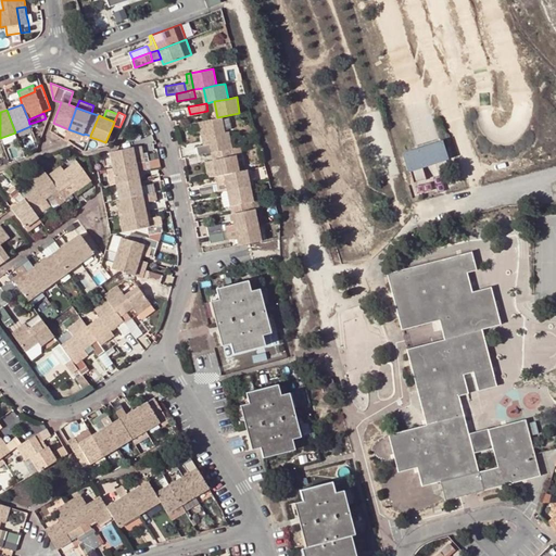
[(229,131),(226,131),(223,116),(217,117),(200,121),(203,137),(210,136),(211,143),(197,146),(199,154),(213,151),(232,148),(229,131)]
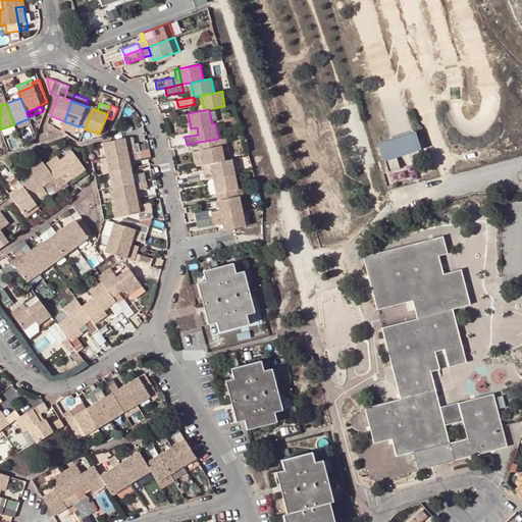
[(79,126),(64,121),(61,131),(65,134),(66,131),(75,135),(76,131),(79,126)]
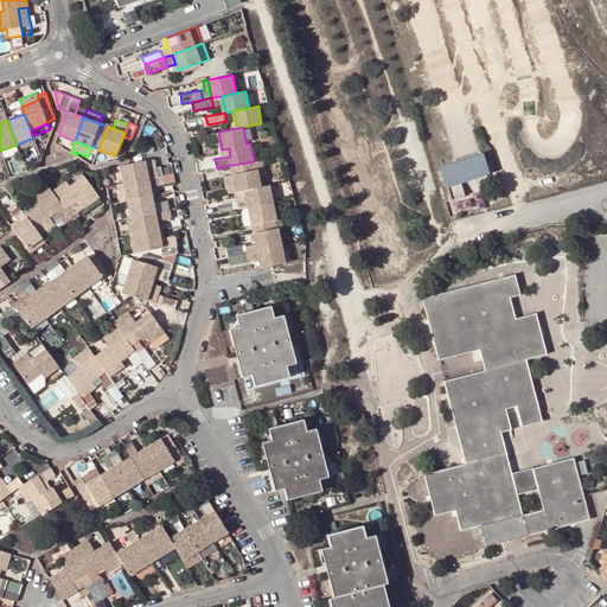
[(96,154),(107,159),(109,153),(98,149),(96,154)]
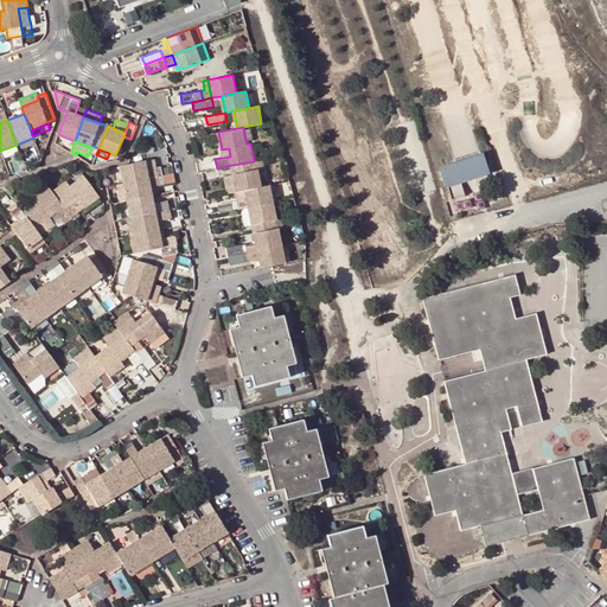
[(235,173),(238,190),(247,189),(262,186),(259,168),(264,167),(263,159),(254,161),(232,165),(235,173)]
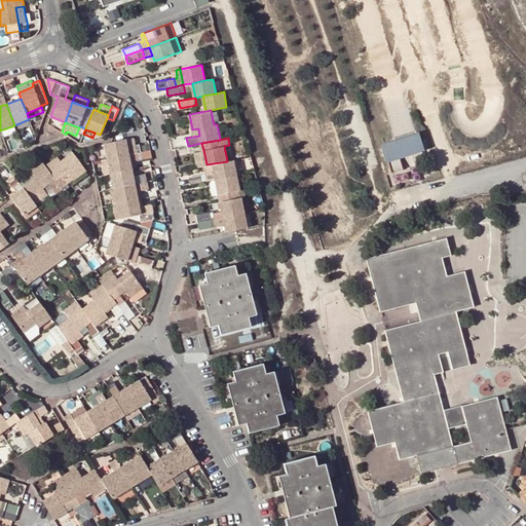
[(421,148),(418,138),(396,145),(399,155),(421,148)]
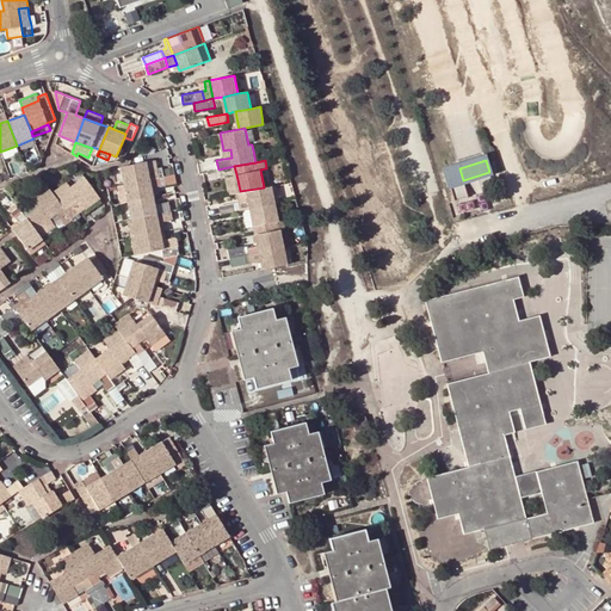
[(148,168),(147,161),(129,164),(122,166),(125,183),(150,178),(148,168)]
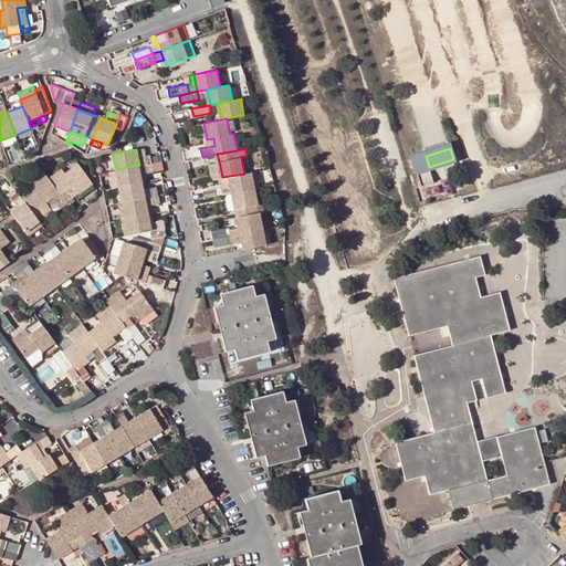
[(146,155),(137,156),(139,165),(147,163),(146,155)]
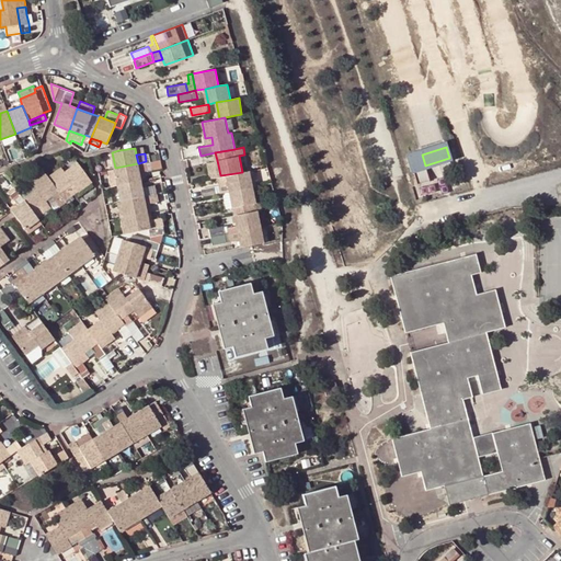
[(207,162),(210,178),(220,175),(217,160),(207,162)]
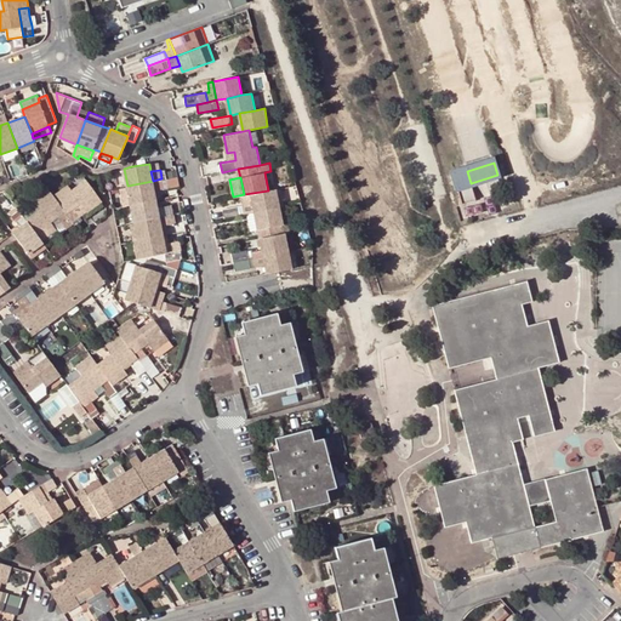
[(153,181),(154,191),(163,188),(161,178),(153,181)]
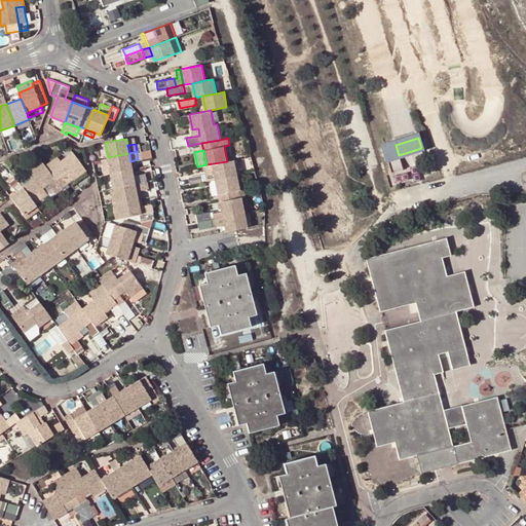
[(61,160),(58,156),(45,164),(63,189),(64,190),(70,186),(68,183),(86,171),(73,152),(61,160)]
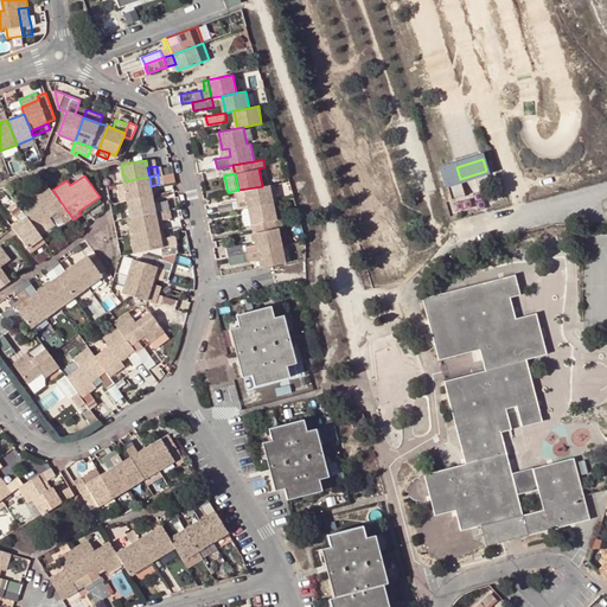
[(149,177),(125,181),(128,198),(152,193),(151,186),(149,177)]
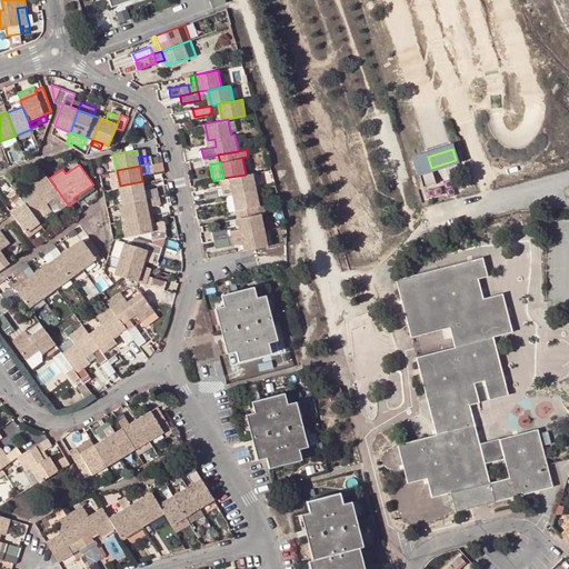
[(68,205),(49,178),(45,171),(30,181),(38,191),(25,201),(26,202),(38,220),(51,210),(47,203),(53,199),(61,209),(68,205)]
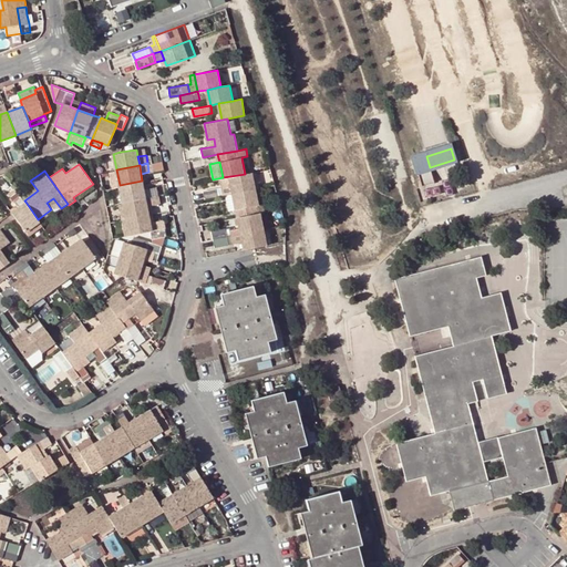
[(256,188),(253,173),(245,174),(230,176),(234,193),(256,188)]
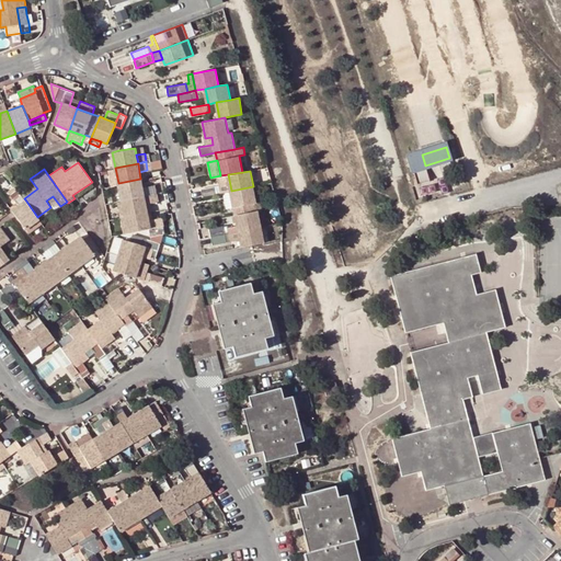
[(224,193),(225,192),(231,191),(228,174),(220,175),(221,183),(224,193)]
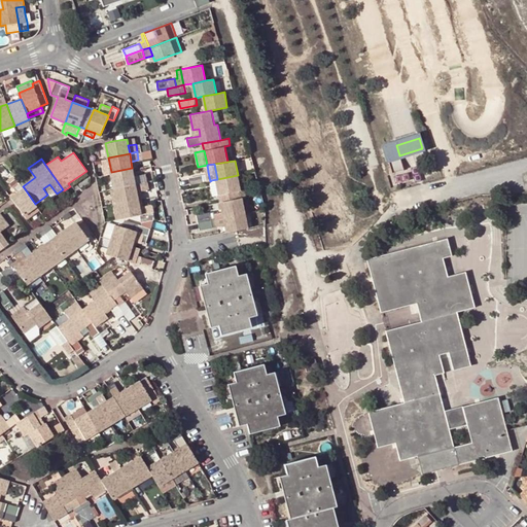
[(132,168),(111,172),(114,186),(135,183),(132,168)]
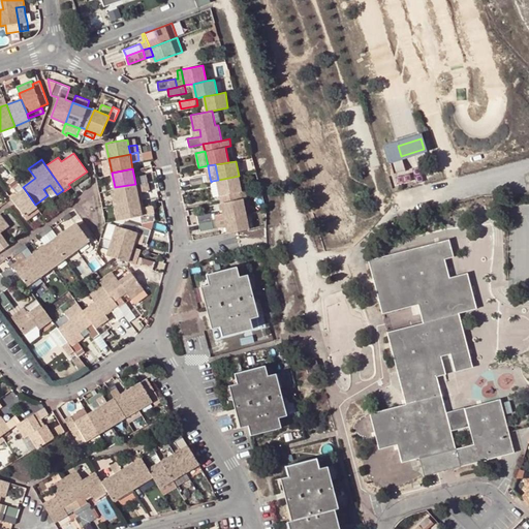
[(191,177),(192,185),(211,182),(209,173),(191,177)]
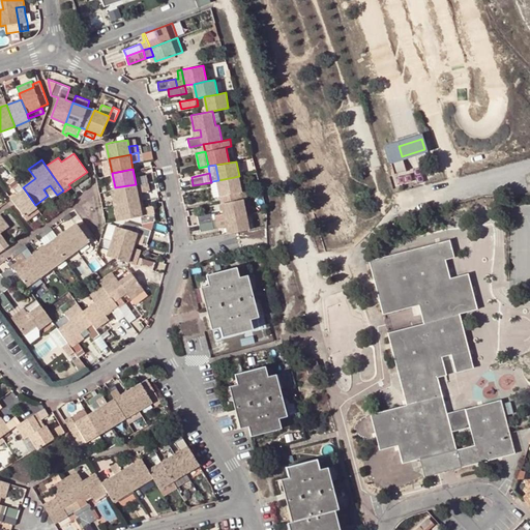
[(223,203),(243,199),(239,176),(218,180),(222,196),(223,203)]
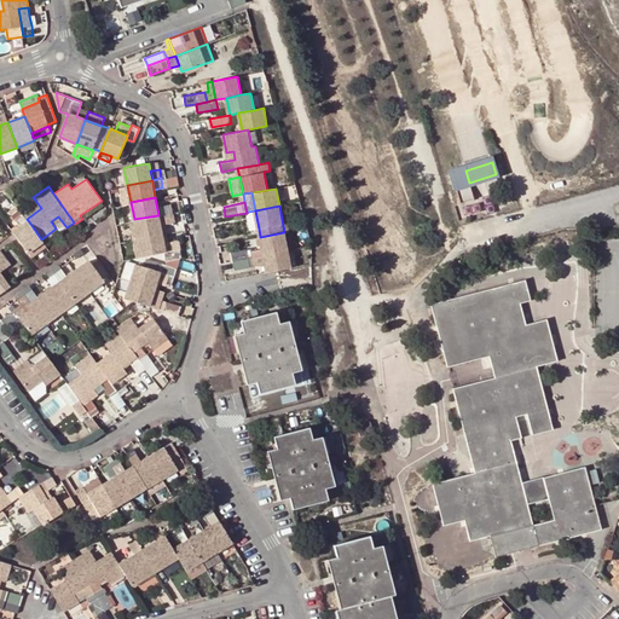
[(29,253),(44,242),(41,239),(28,220),(27,219),(19,208),(12,214),(18,223),(11,229),(13,231),(28,253),(29,253)]
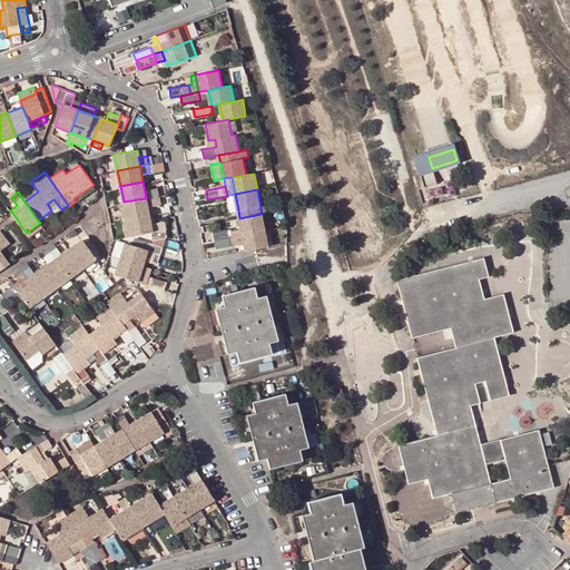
[(235,194),(228,195),(232,212),(238,210),(235,194)]
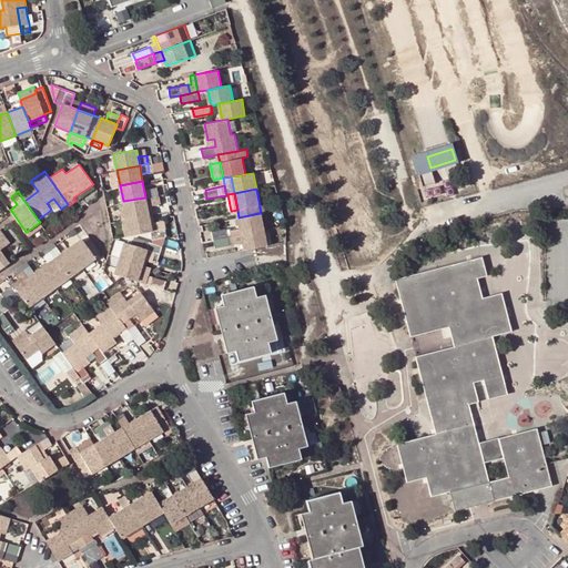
[(145,198),(146,204),(156,203),(154,195),(145,198)]
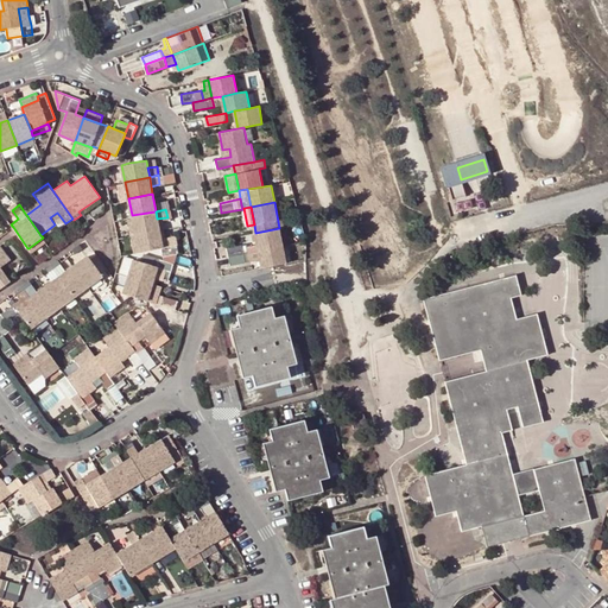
[(156,211),(132,215),(134,233),(159,228),(157,219),(156,211)]
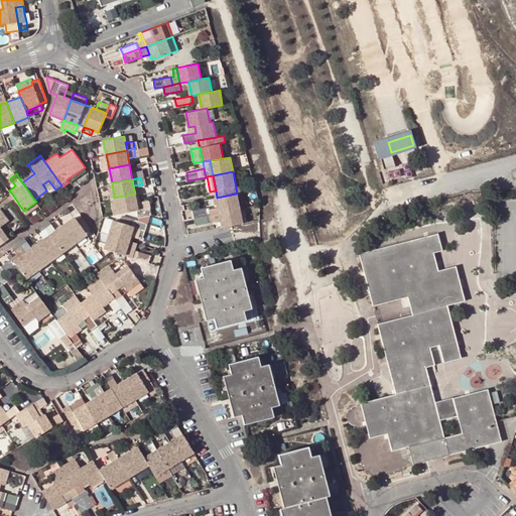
[(114,198),(117,213),(138,209),(136,201),(135,194),(114,198)]
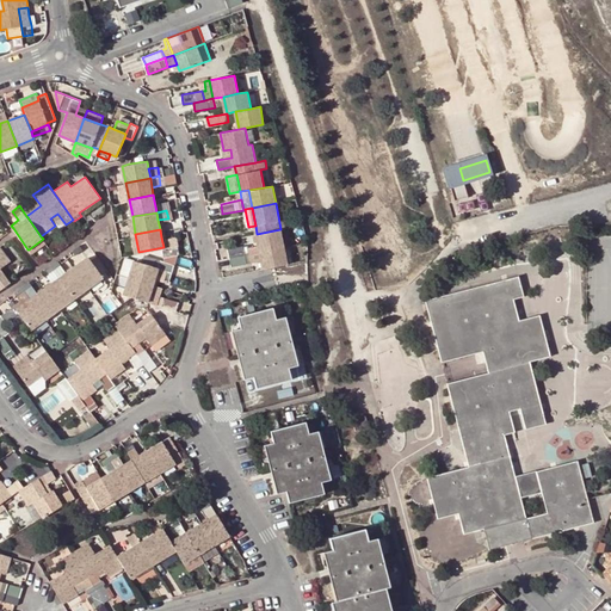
[(257,234),(259,242),(260,251),(284,246),(281,229),(257,234)]
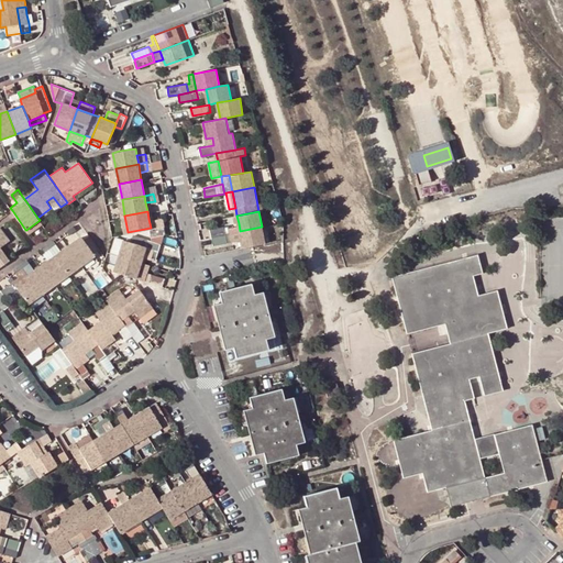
[(148,219),(151,228),(158,227),(157,218),(148,219)]
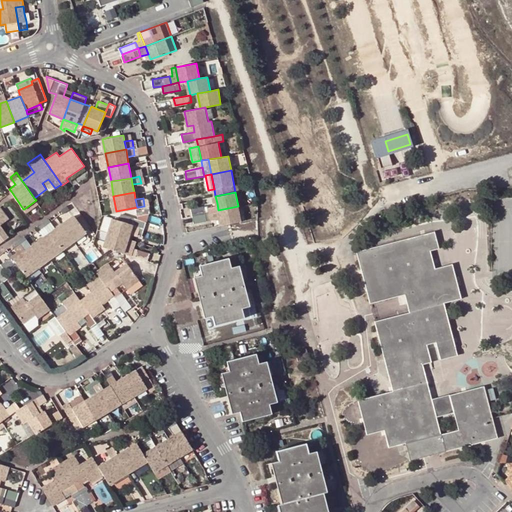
[(218,210),(217,203),(209,204),(211,211),(218,210)]
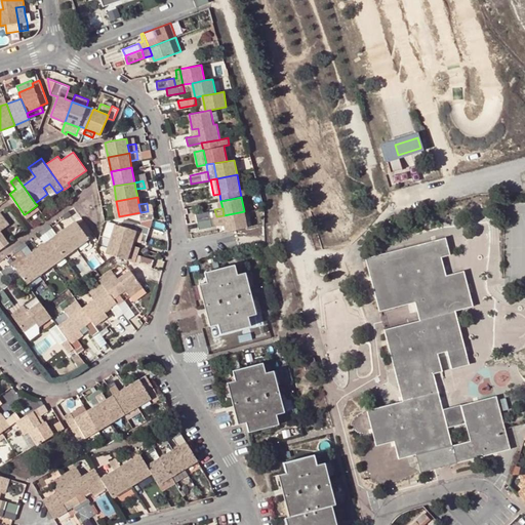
[(71,213),(69,209),(62,214),(65,217),(71,213)]
